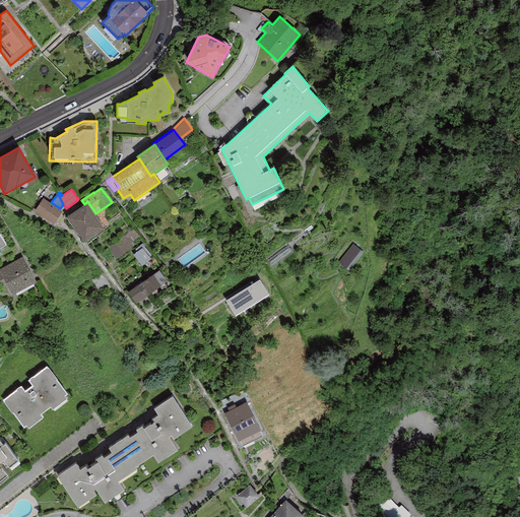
[(51,202),(43,197),(34,210),(54,223),(63,210),(60,208),(51,202)]
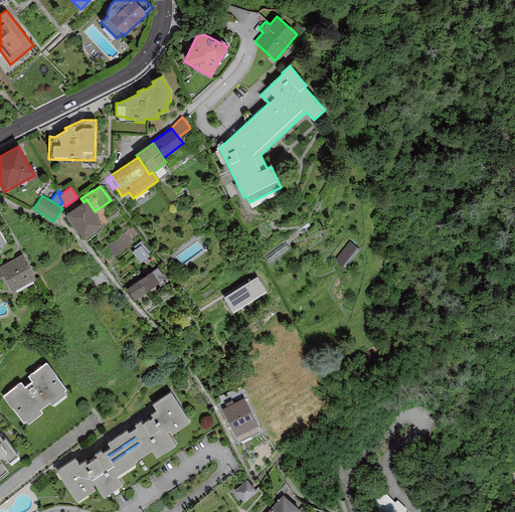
[(83,202),(65,214),(84,239),(104,225),(102,223),(95,211),(87,199),(83,202)]
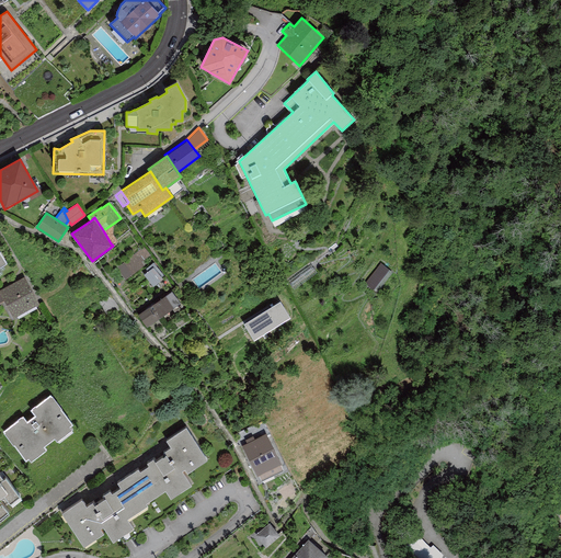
[(113,232),(113,224),(103,230),(111,243),(116,239),(113,232)]
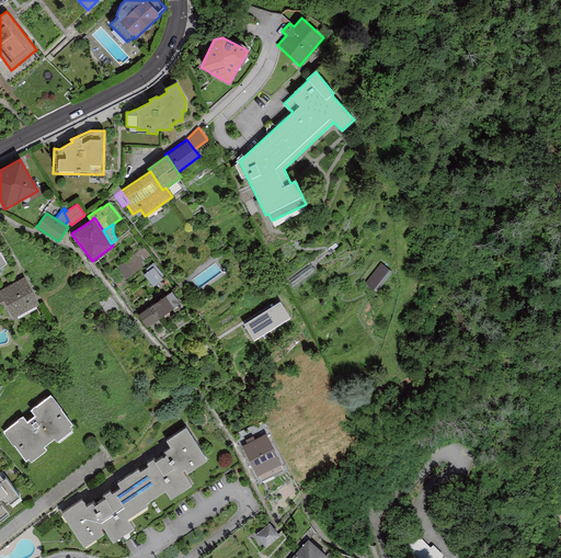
[(150,254),(144,245),(115,266),(125,280),(145,264),(142,261),(150,254)]
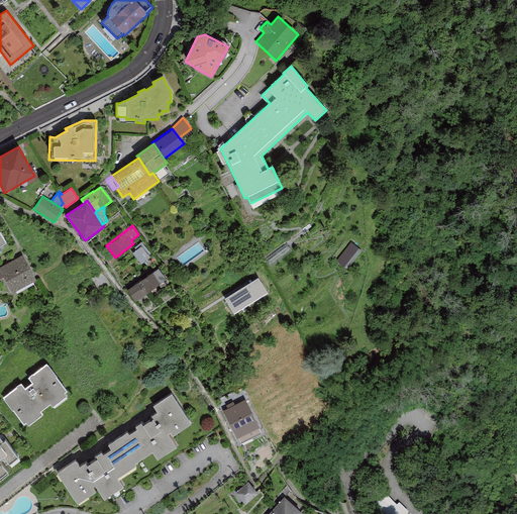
[(291,246),(285,239),(264,254),(269,263),(291,246)]
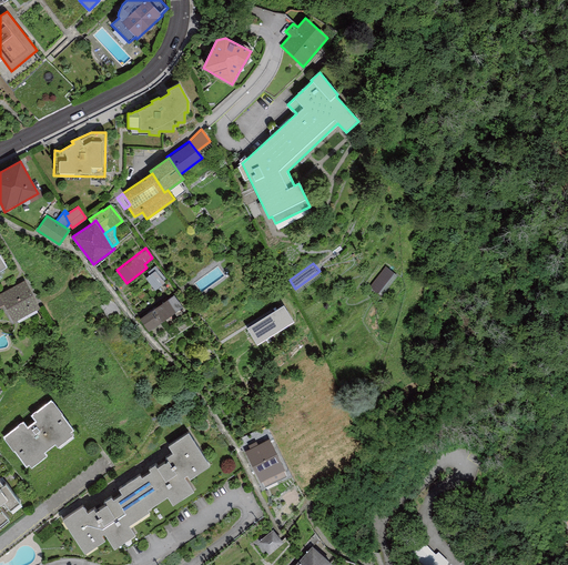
[(145,276),(155,289),(164,282),(162,279),(165,276),(155,264),(148,270),(150,273),(145,276)]
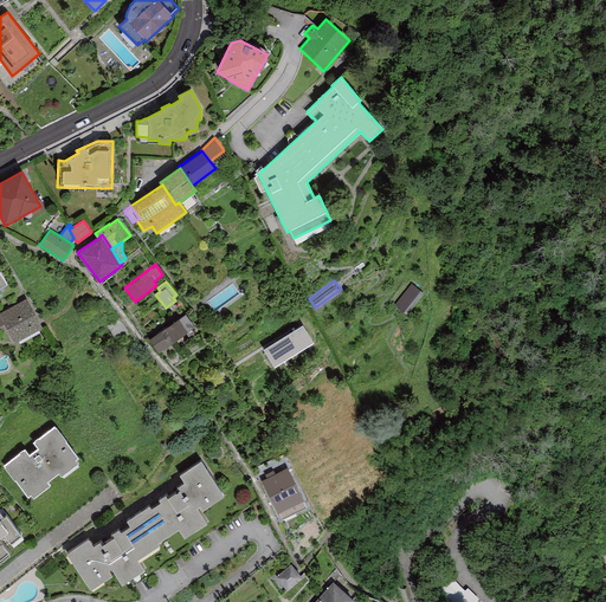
[(420,289),(411,282),(393,304),(403,311),(420,289)]
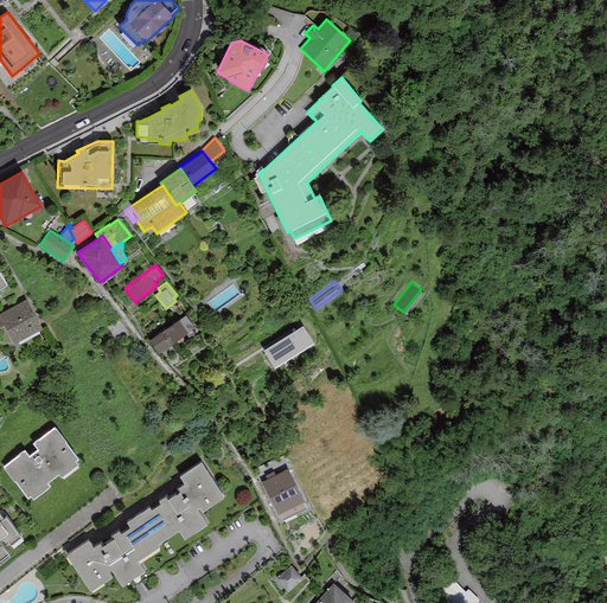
[(42,321),(26,294),(0,308),(0,321),(4,320),(14,337),(42,321)]
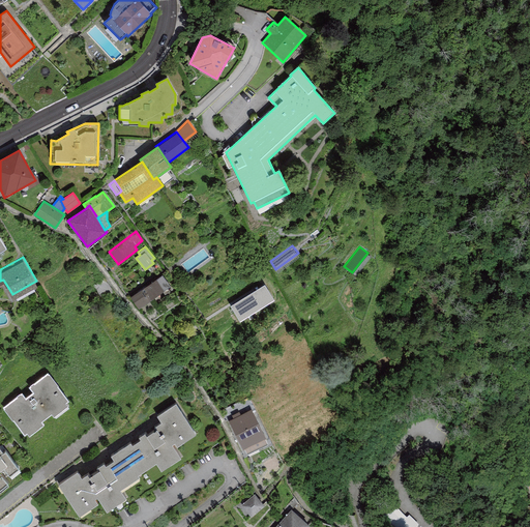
[(163,275),(130,296),(139,309),(164,291),(170,286),(163,275)]
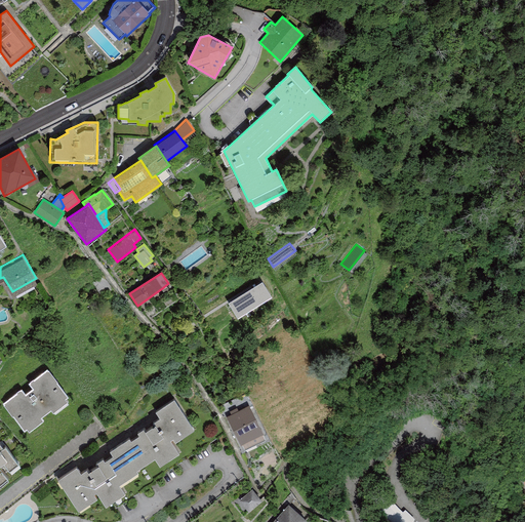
[(102,277),(94,282),(101,294),(111,287),(102,277)]
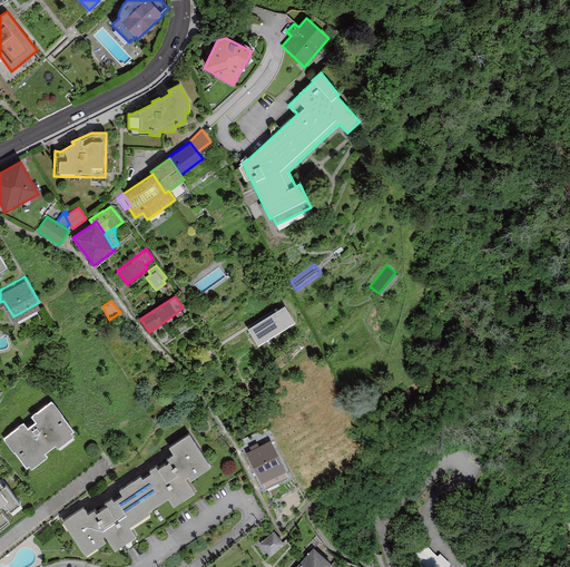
[(30,462),(46,449),(43,447),(55,438),(57,441),(72,429),(70,426),(74,423),(61,409),(62,408),(51,393),(31,410),(36,416),(28,421),(23,416),(2,432),(26,461),(28,459),(30,462)]
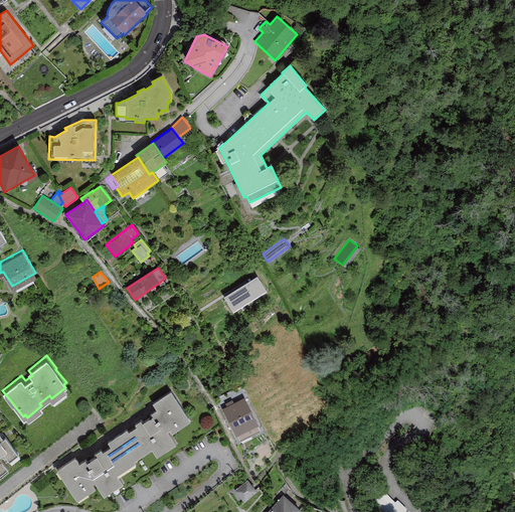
[(74,450),(56,463),(76,492),(96,480),(93,477),(95,475),(104,487),(123,476),(117,468),(135,456),(135,453),(152,442),(156,449),(175,436),(167,423),(169,421),(172,424),(190,413),(170,384),(152,396),(156,402),(150,406),(151,409),(143,414),(142,412),(134,416),(137,419),(129,424),(127,422),(108,436),(111,440),(104,445),(101,443),(95,447),(96,449),(87,454),(87,453),(79,457),(74,450)]
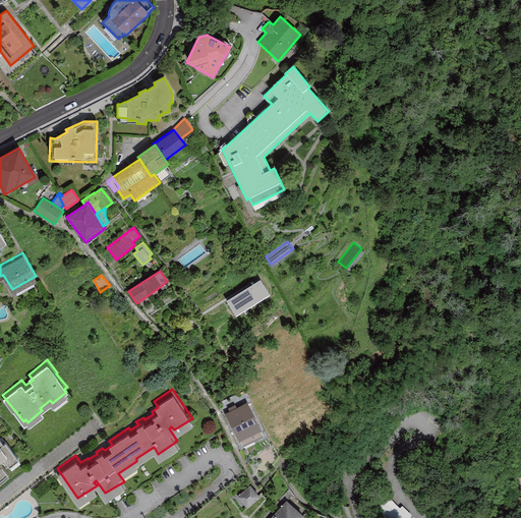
[(247,398),(225,409),(242,440),(263,427),(259,422),(262,421),(247,398)]
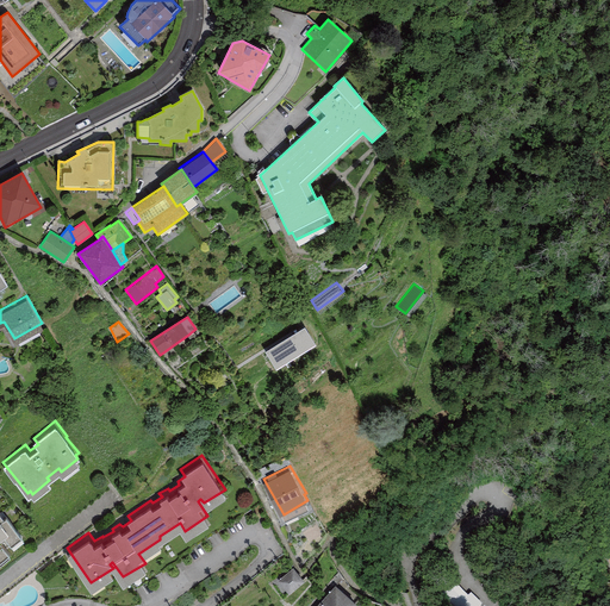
[(0,556),(11,548),(0,533),(5,530),(11,536),(22,528),(6,508),(2,512),(0,508),(0,556)]
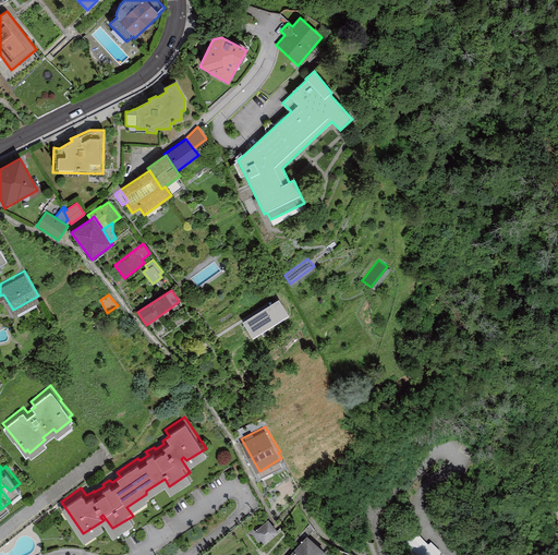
[(268,515),(249,532),(258,543),(278,527),(268,515)]
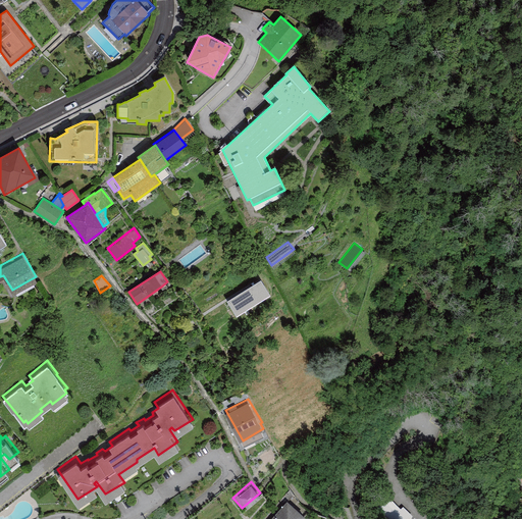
[(288,497),(267,518),(298,518),(305,511),(288,497)]
